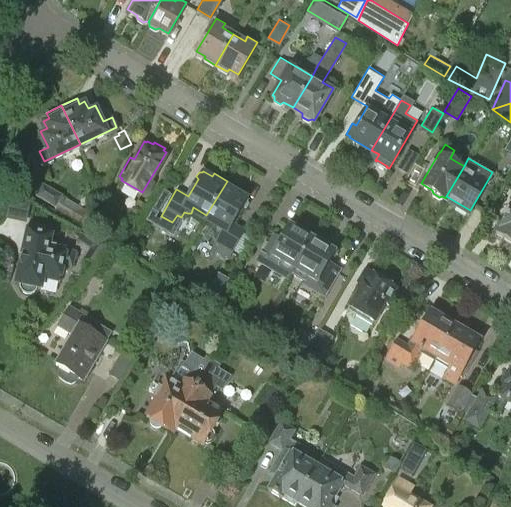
[(36,193),(61,208),(59,211),(78,222),(87,208),(62,194),(63,193),(43,181),(36,193)]
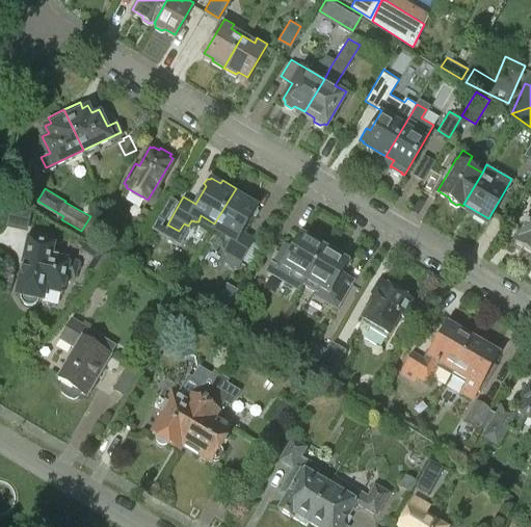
[(236,188),(214,224),(228,232),(224,237),(226,240),(230,242),(226,248),(230,251),(226,259),(237,265),(254,238),(241,231),(253,213),(256,213),(258,210),(257,206),(257,205),(247,200),(248,196),(236,188)]
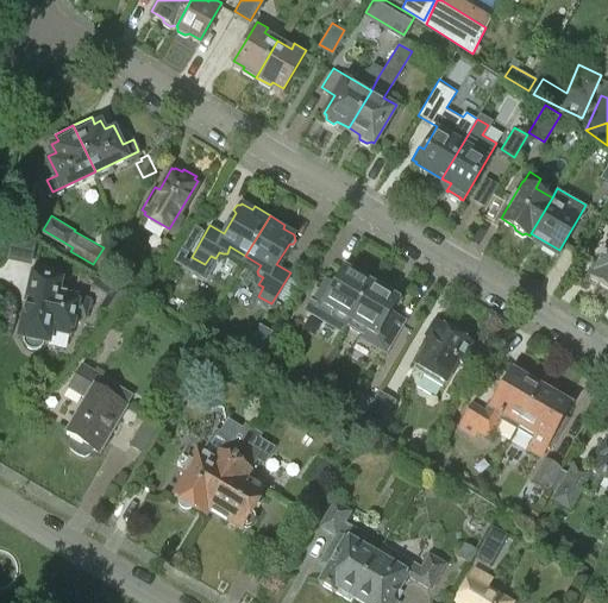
[(607,243),(589,275),(607,284),(607,234),(607,243)]
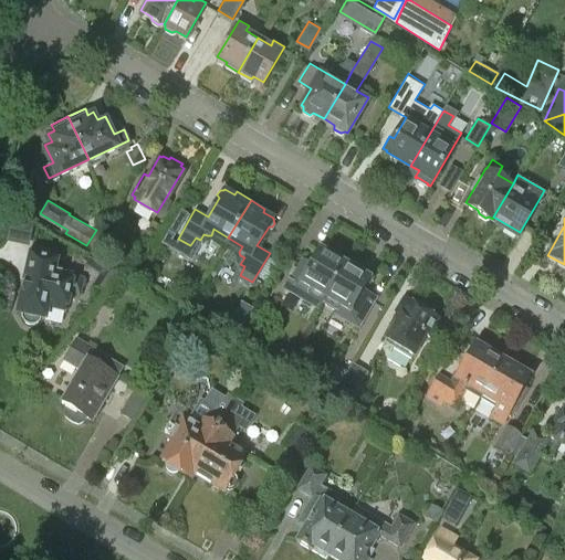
[(178,232),(171,229),(164,240),(171,244),(174,239),(178,232)]
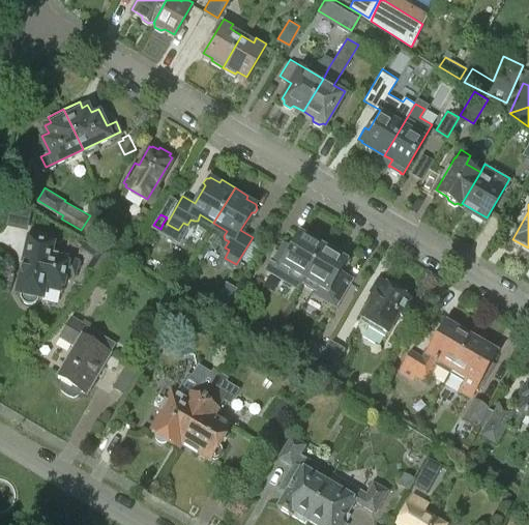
[(18,290),(22,290),(22,295),(25,299),(29,301),(34,300),(37,297),(38,294),(42,295),(46,284),(62,287),(65,270),(76,272),(79,259),(50,252),(54,233),(31,228),(18,290)]
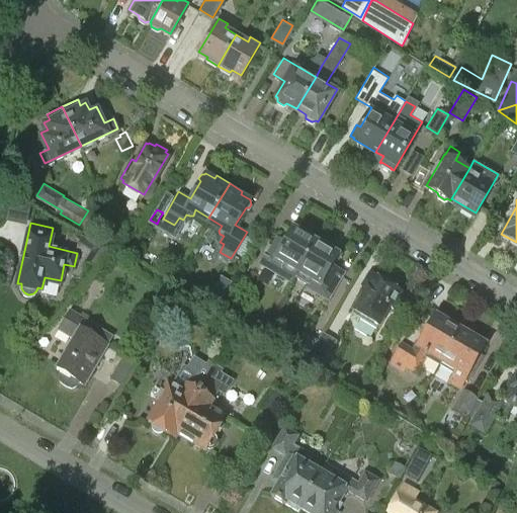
[(306,228),(304,231),(293,225),(285,239),(277,235),(263,259),(272,264),(273,261),(282,267),(285,262),(298,270),(317,239),(315,237),(317,234),(306,228)]
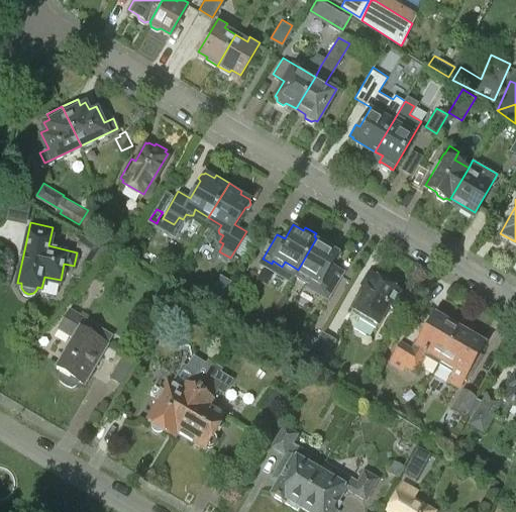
[(316,238),(298,270),(310,277),(308,282),(317,287),(315,289),(323,294),(338,271),(330,266),(339,251),(328,245),(330,242),(318,234),(316,238)]
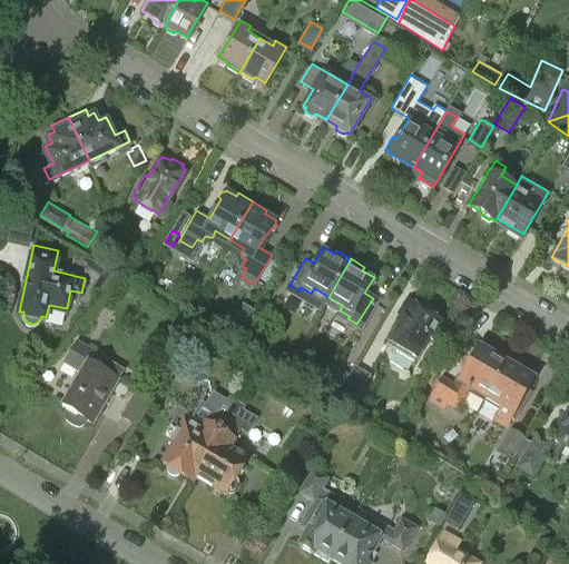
[(402,313),(404,314),(388,343),(415,359),(430,335),(435,337),(445,320),(438,315),(434,312),(429,307),(424,307),(411,299),(402,313)]
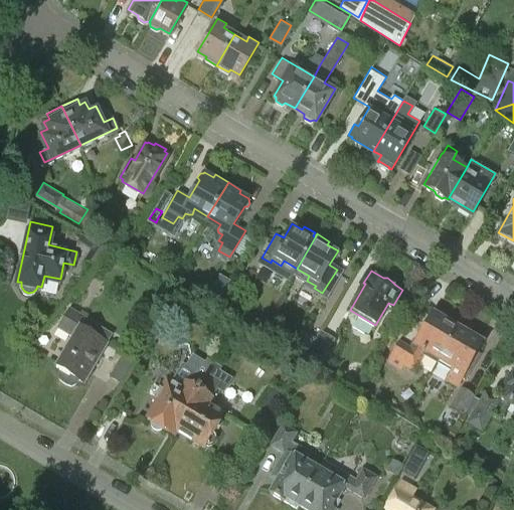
[(239,291),(229,286),(221,302),(231,307),(239,291)]
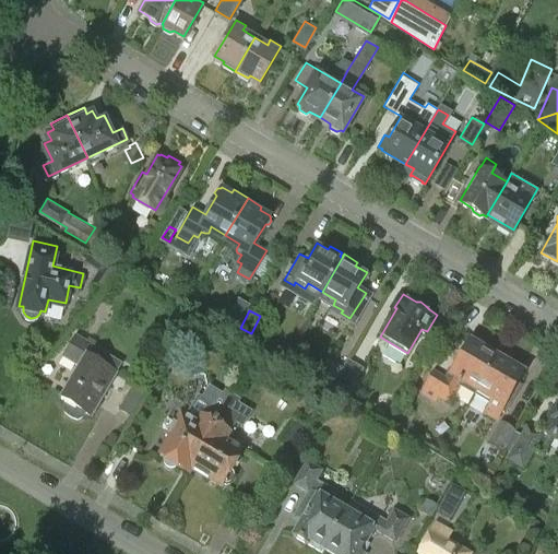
[(242,321),(229,315),(225,323),(237,331),(242,321)]
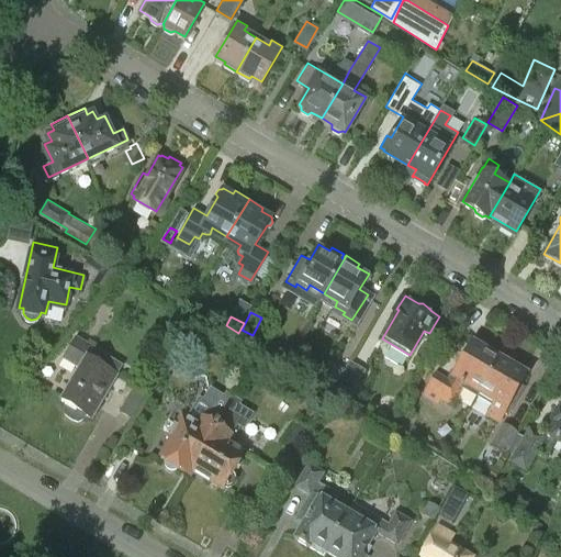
[(80,365),(62,398),(65,399),(62,404),(63,412),(76,420),(83,416),(86,412),(92,415),(118,371),(91,356),(97,346),(76,334),(64,355),(80,365)]
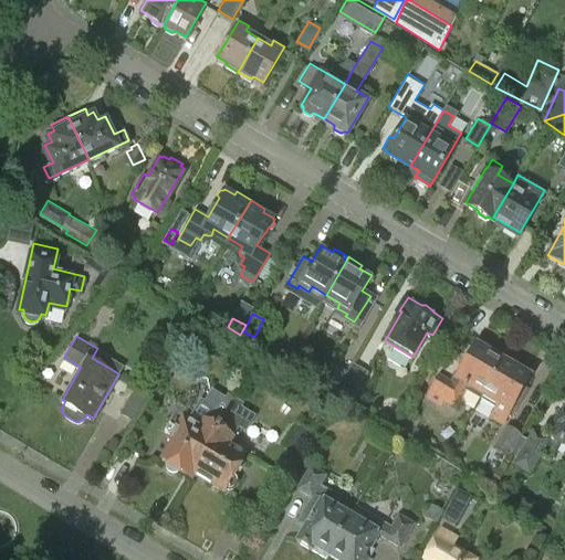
[(466,387),(481,395),(505,356),(491,347),(490,350),(477,342),(462,368),(458,366),(451,378),(439,371),(438,373),(439,374),(428,394),(441,402),(445,398),(456,404),(466,387)]
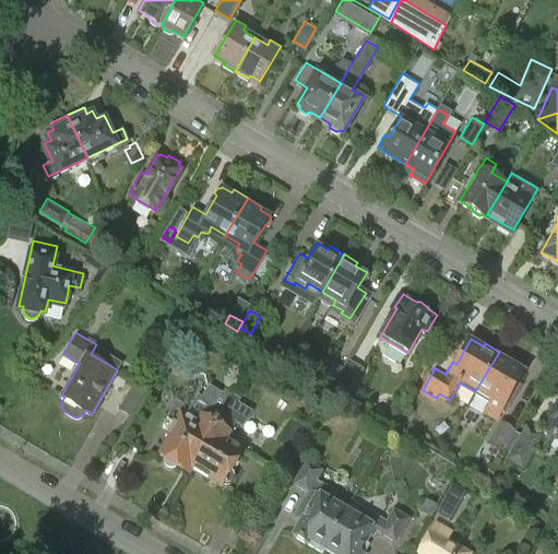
[(499,352),(475,391),(489,400),(484,409),(496,416),(501,408),(506,410),(514,393),(511,391),(523,369),(511,363),(512,360),(499,352)]
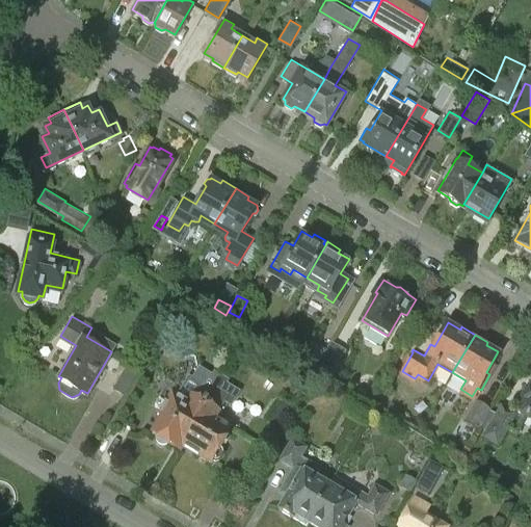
[(327,347),(313,367),(328,376),(345,348),(332,340),(327,347)]
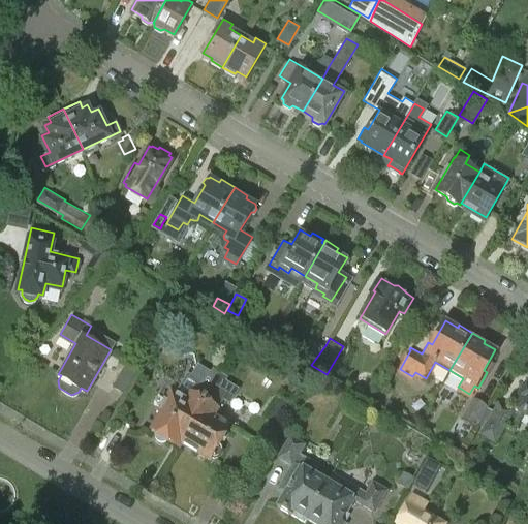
[(112,384),(125,393),(138,370),(125,362),(112,384)]
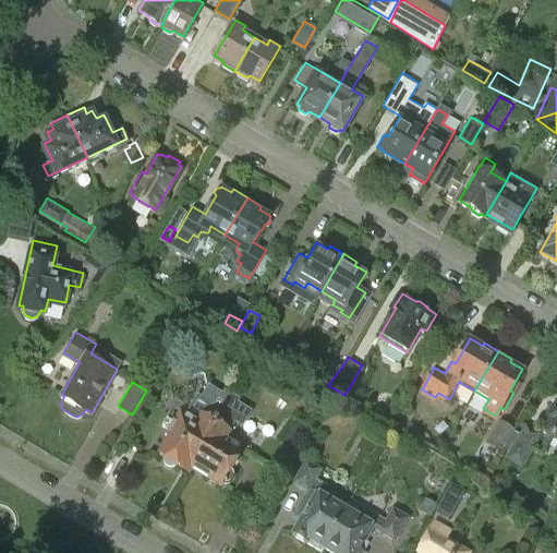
[(170,434),(159,453),(164,455),(164,458),(165,461),(169,464),(173,464),(176,463),(188,469),(191,464),(232,392),(225,387),(222,392),(209,383),(202,397),(196,394),(184,413),(182,411),(178,419),(173,417),(165,431),(170,434)]
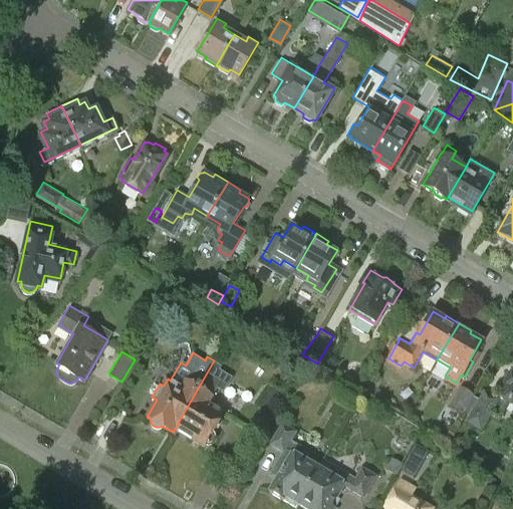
[(214,360),(176,427),(204,444),(206,441),(208,442),(212,442),(216,436),(215,431),(213,430),(223,412),(207,402),(217,385),(223,388),(230,374),(218,367),(220,364),(214,360)]
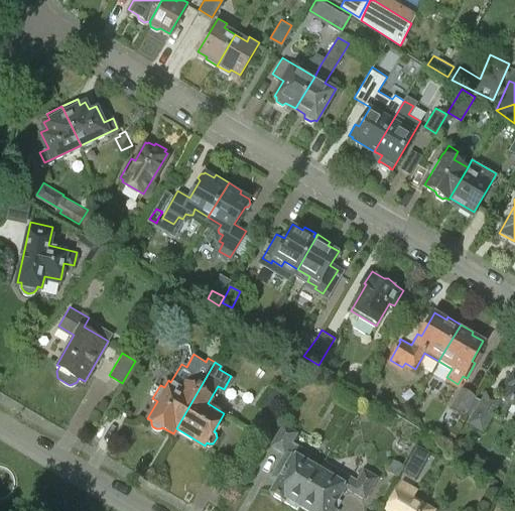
[(510,401),(514,403),(514,371),(495,405),(482,398),(469,420),(484,428),(493,412),(501,417),(510,401)]
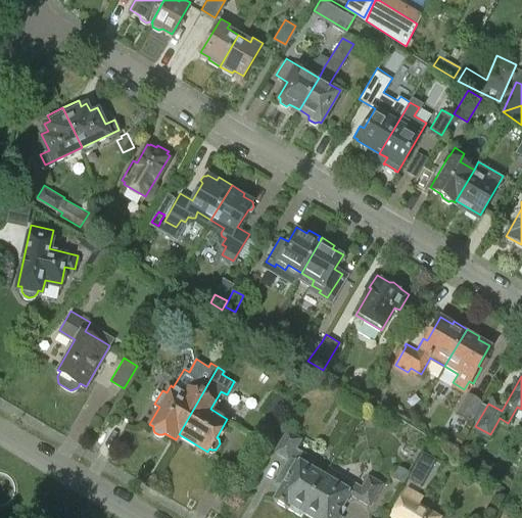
[(263,411),(276,415),(287,395),(276,388),(263,411)]
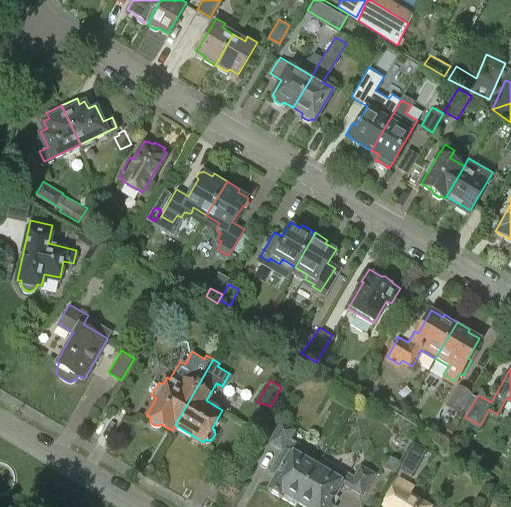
[(447,405),(458,411),(471,391),(459,384),(447,405)]
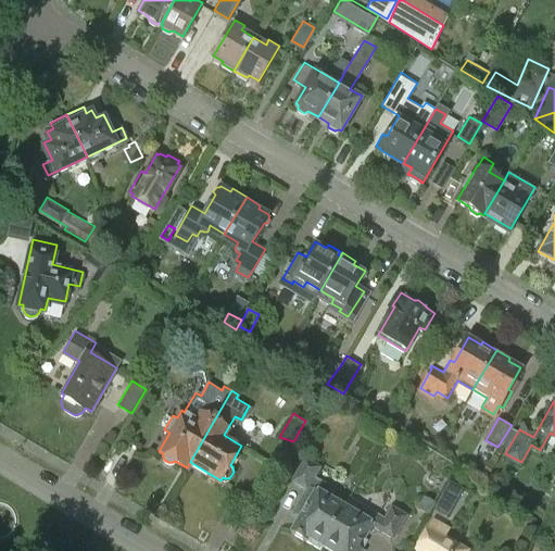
[(320,546),(322,542),(344,504),(328,496),(335,486),(314,474),(319,464),(305,455),(292,478),(306,486),(295,506),(295,511),(301,514),(292,529),(305,538),(306,537),(320,546)]
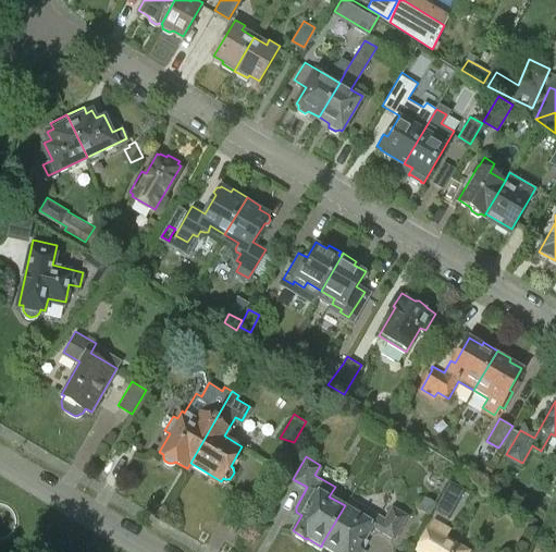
[(425,493),(418,506),(430,513),(436,500),(425,493)]
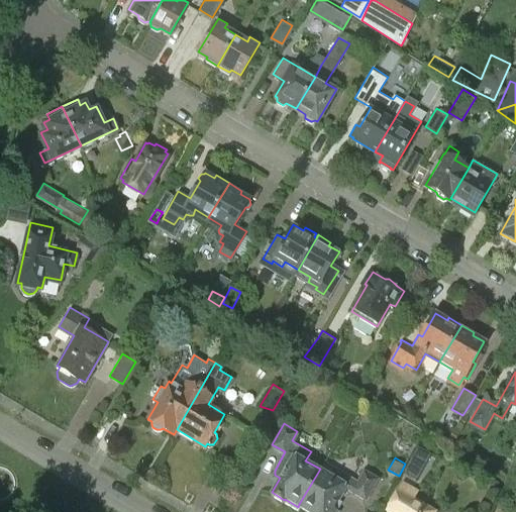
[(320,470),(299,504),(313,511),(329,511),(345,486),(366,498),(379,477),(364,469),(357,480),(325,461),(320,470)]
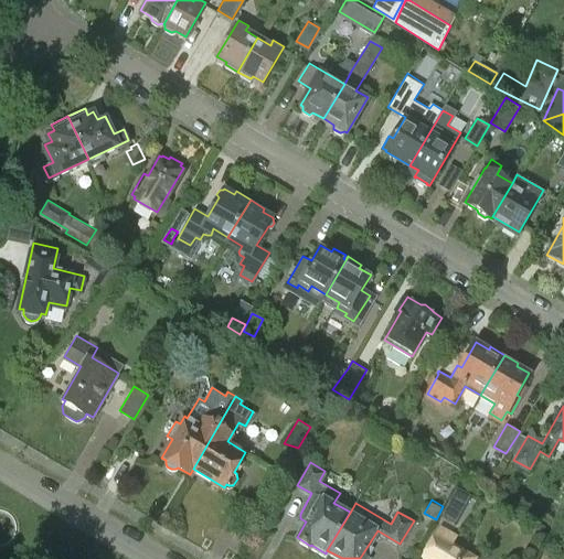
[(457,523),(461,513),(447,505),(442,514),(457,523)]
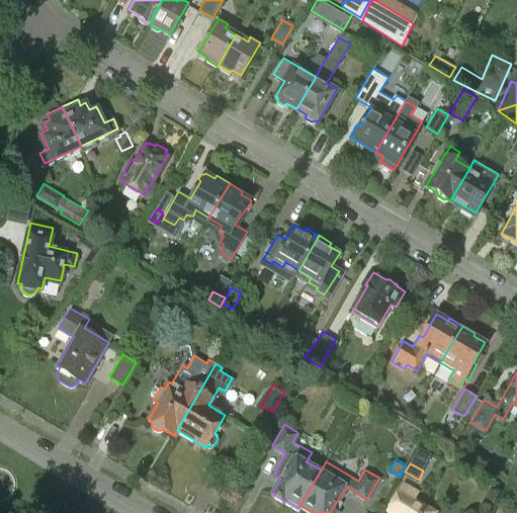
[(428,512),(411,503),(418,491),(404,483),(391,504),(404,511),(403,512),(428,512)]
